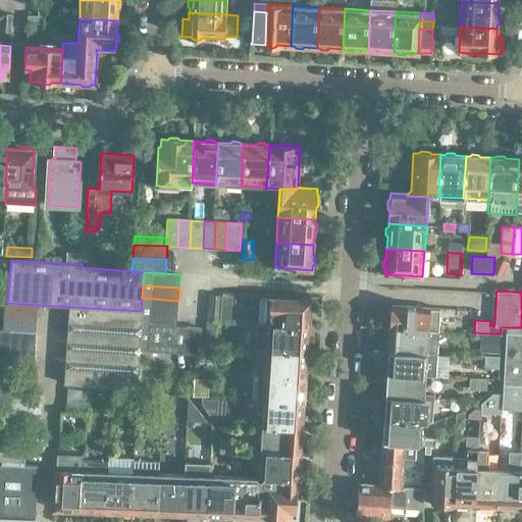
[(210,294),(208,318),(220,319),(223,295),(210,294)]
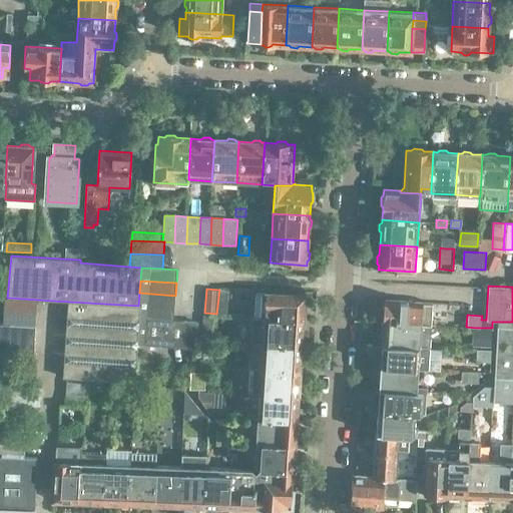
[(305,295),(268,292),(255,291),(255,292),(257,292),(254,316),(253,316),(253,317),(252,316),(251,318),(265,318),(303,320),(305,295)]
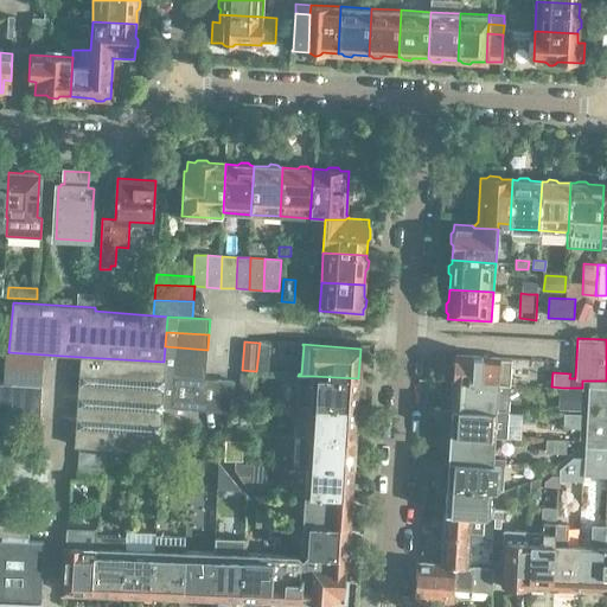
[(206,364),(208,350),(165,346),(164,362),(206,364)]
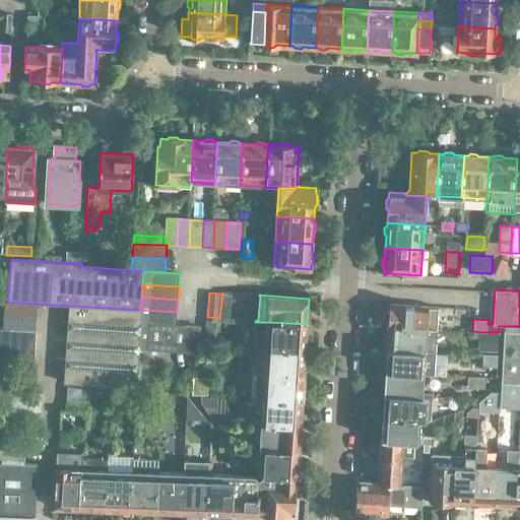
[(38,304),(7,302),(5,302),(4,328),(37,330),(38,304)]
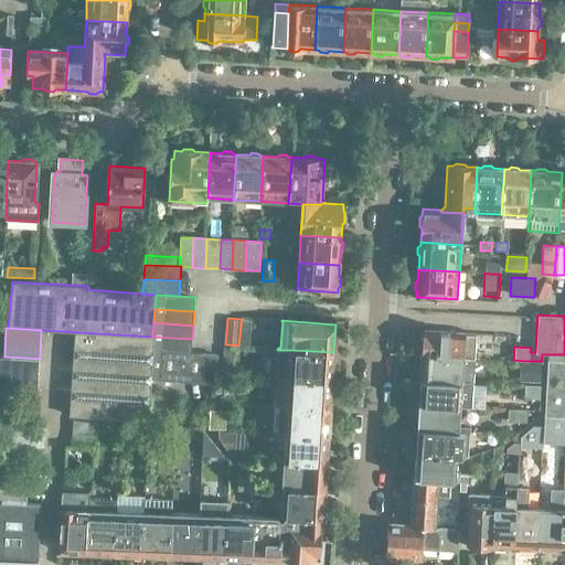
[(424,331),(422,356),(464,359),(475,359),(476,334),(424,331)]
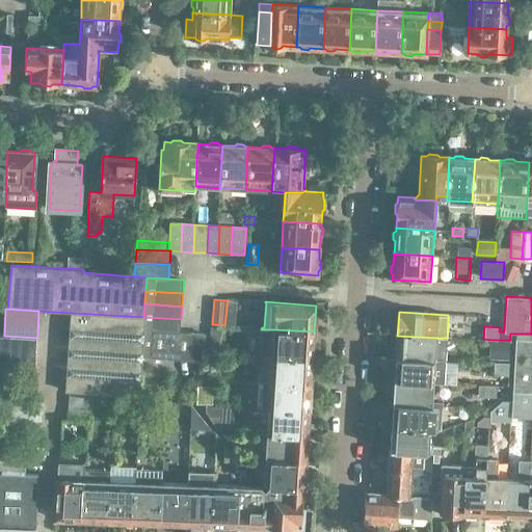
[(138,396),(140,357),(142,329),(143,317),(72,313),(67,392),(114,395),(127,395),(138,396)]
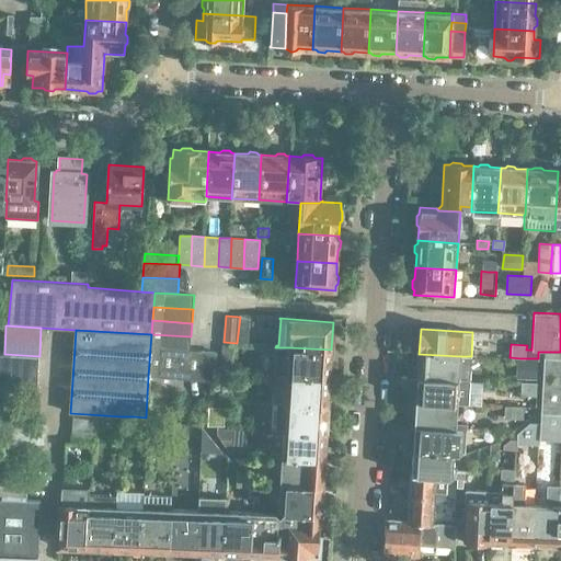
[(190,350),(191,336),(151,334),(150,347),(190,350)]
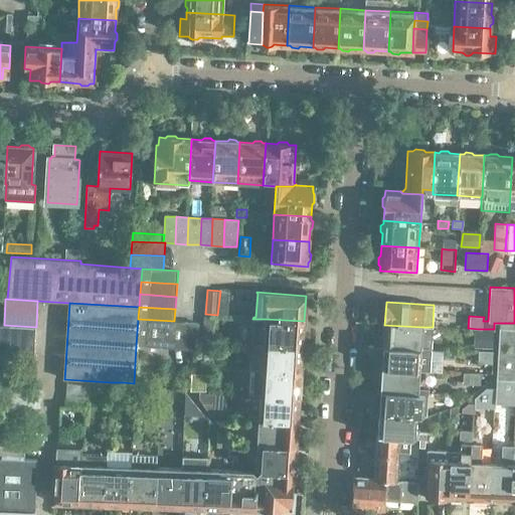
[(202,340),(212,340),(214,318),(203,317),(202,340)]
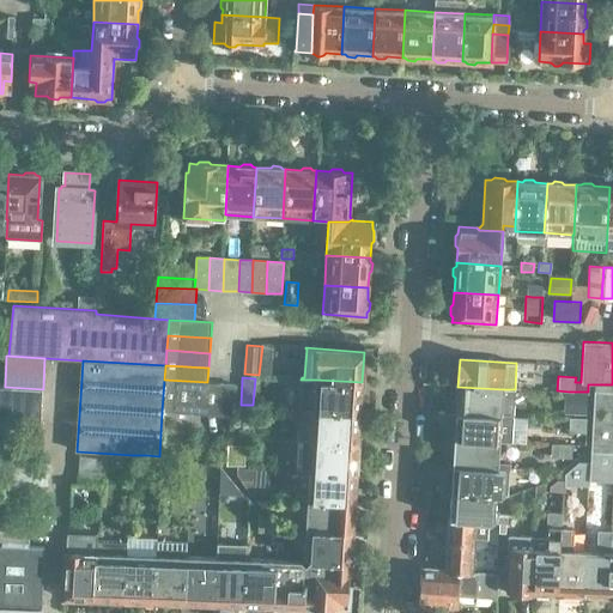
[(205,414),(207,382),(164,380),(162,412),(205,414)]
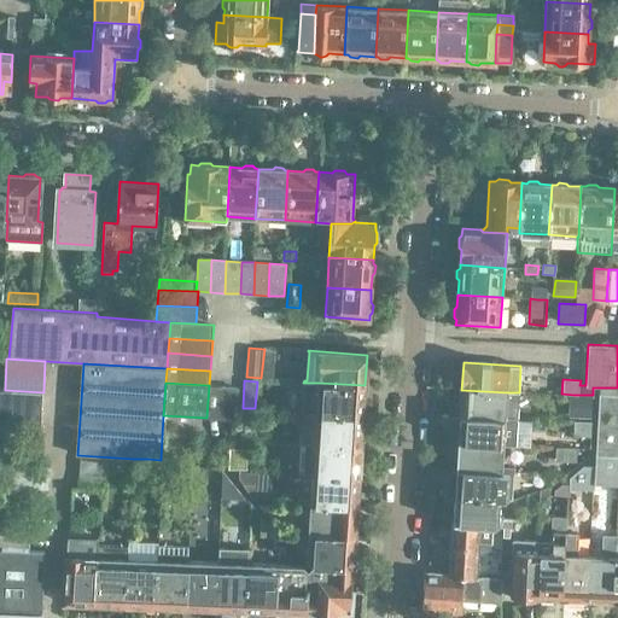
[(363,415),(365,385),(319,383),(303,383),(302,412),(363,415)]
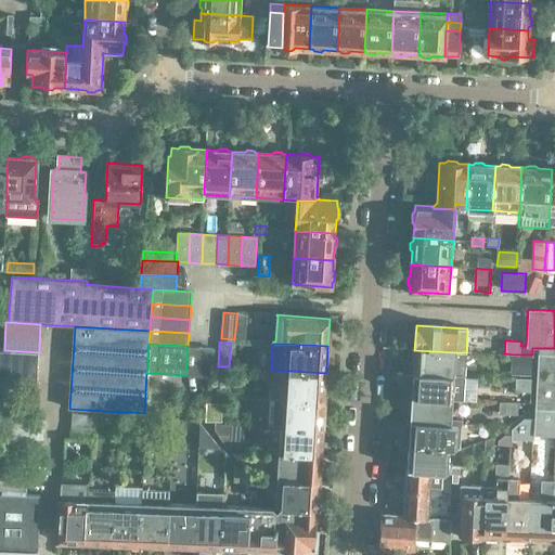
[(198,376),(201,347),(188,346),(185,375),(198,376)]
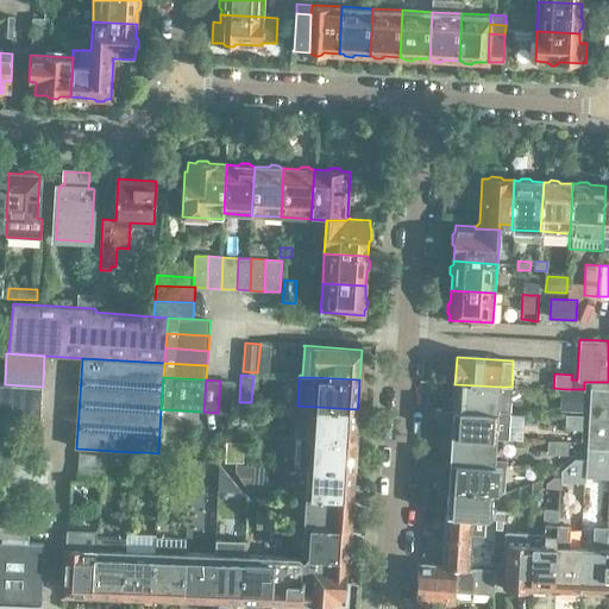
[(236,382),(220,381),(218,413),(233,414),(236,382)]
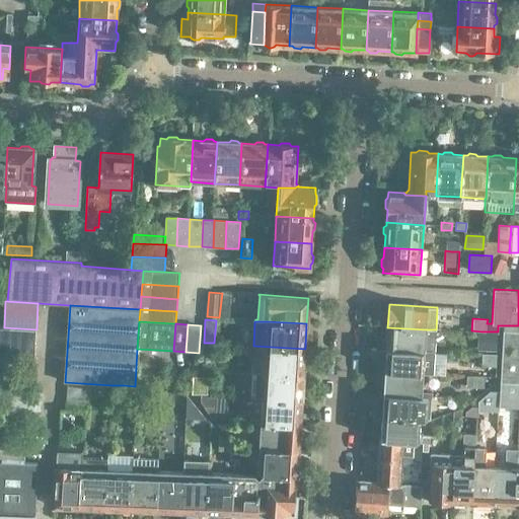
[(0,352),(35,354),(36,329),(4,327),(0,327),(0,352)]
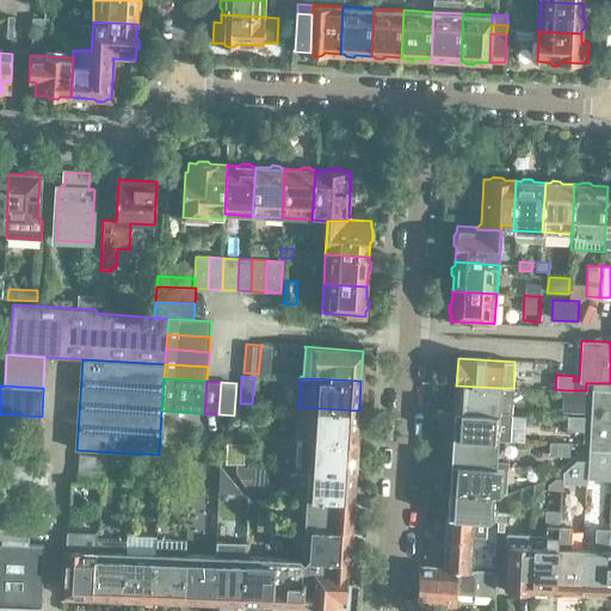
[(512,414),(513,388),(501,388),(456,386),(455,412),(500,414),(500,413),(512,414)]
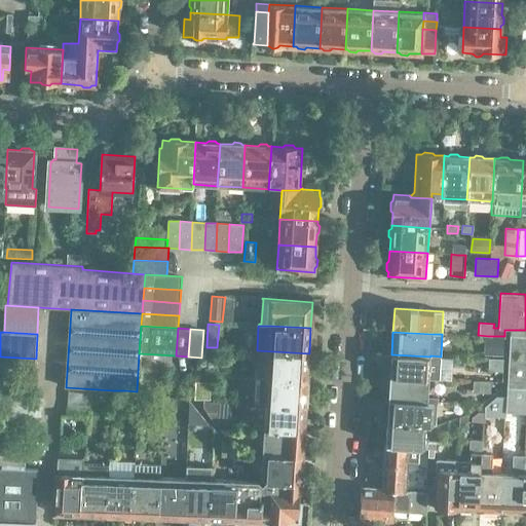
[(525,388),(525,336),(511,335),(508,388),(525,388)]
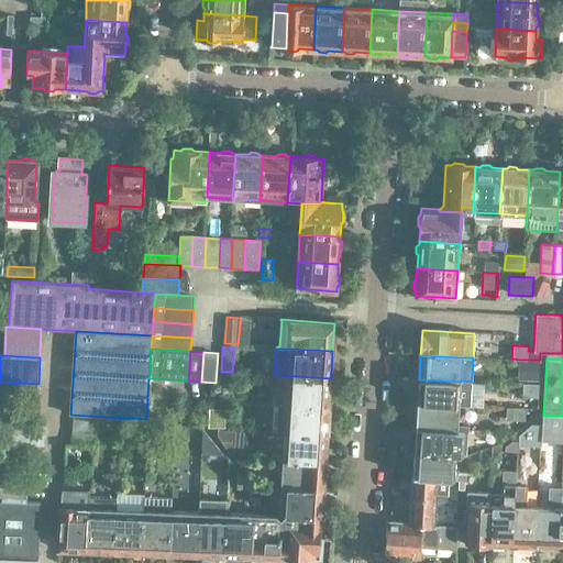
[(539,385),(540,360),(522,360),(521,384),(539,385)]
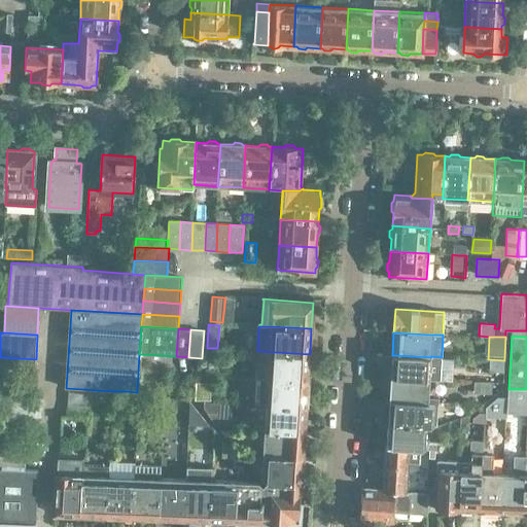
[(308,380),(310,354),(257,351),(255,378),(256,378),(256,377),(308,380)]
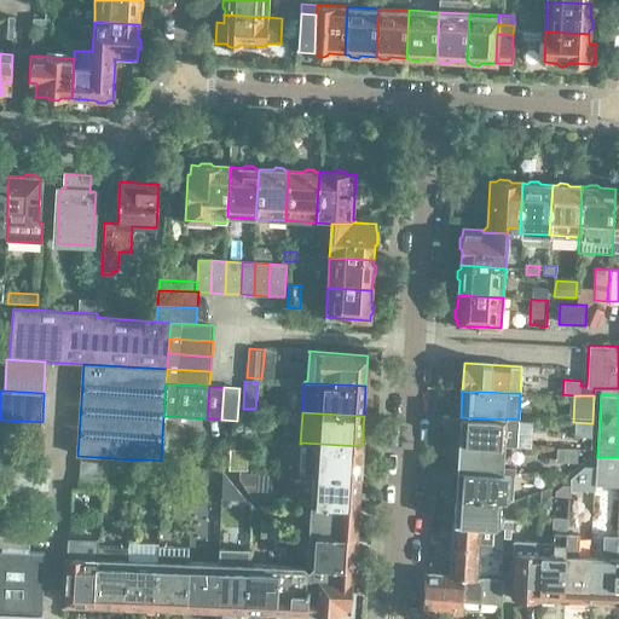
[(505,444),(507,420),(461,417),(458,441),(505,444)]
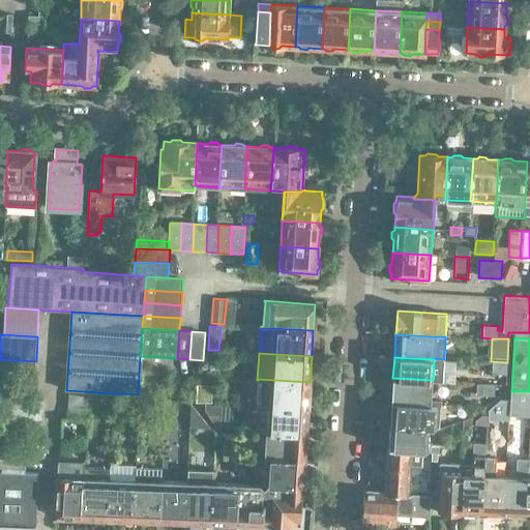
[(507,375),(507,362),(491,361),(491,374),(507,375)]
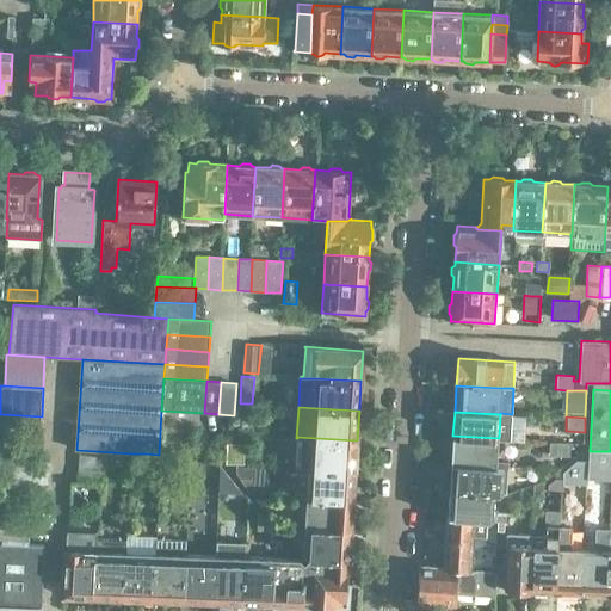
[(239,419),(238,436),(247,436),(248,420),(240,419),(239,419)]
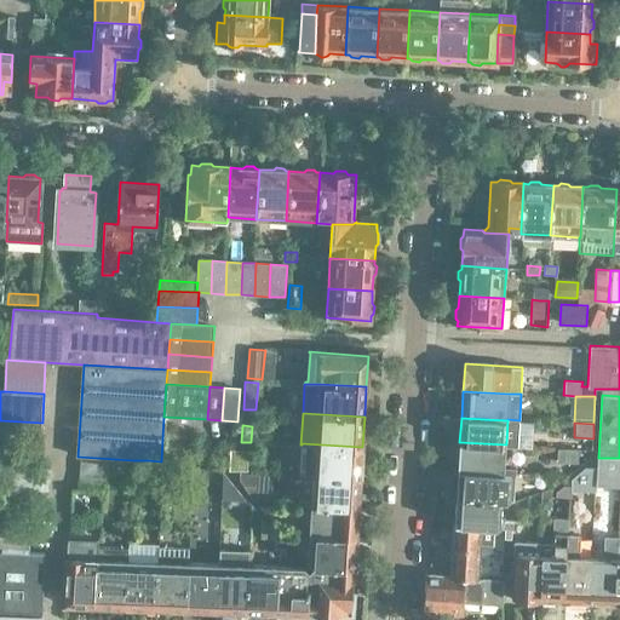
[(505,468),(506,445),(459,442),(458,471),(516,475),(516,468),(505,468)]
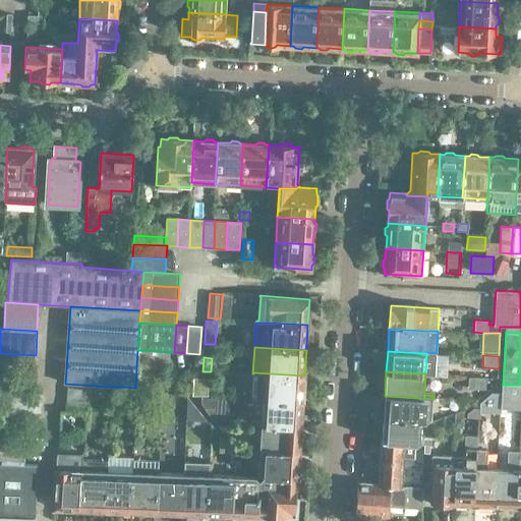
[(302,401),(304,375),(253,372),(253,373),(252,398),(265,399),(302,401)]
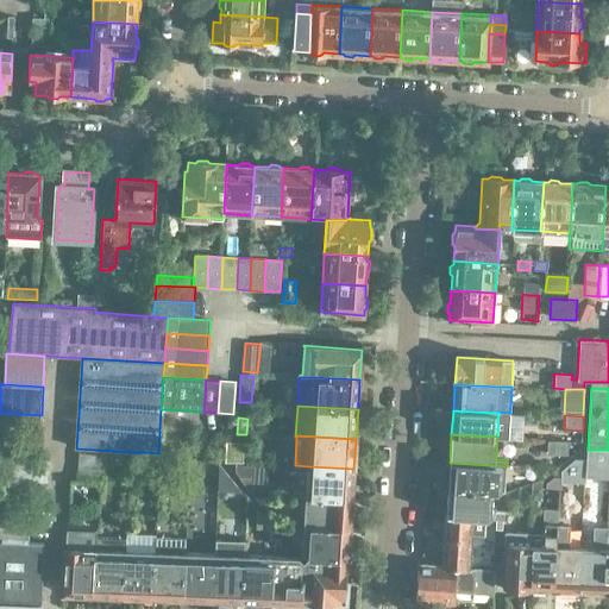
[(0,456),(29,454),(29,438),(0,438),(0,456)]
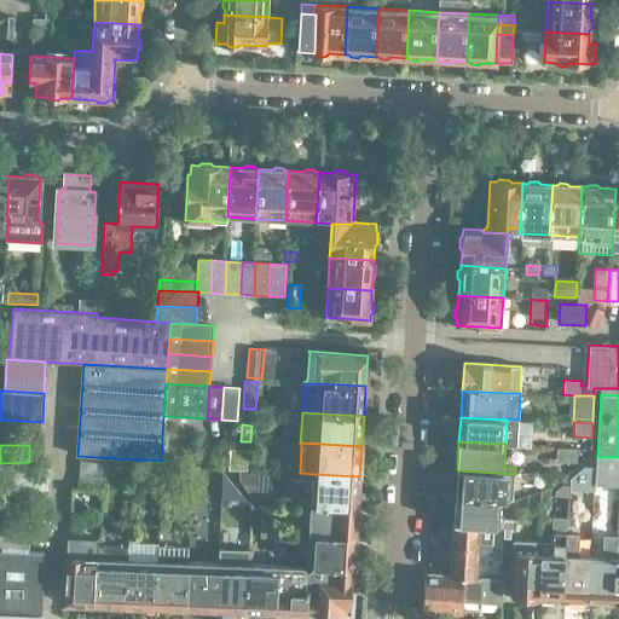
[(557,447),(557,449),(556,462),(578,463),(578,449),(557,447)]
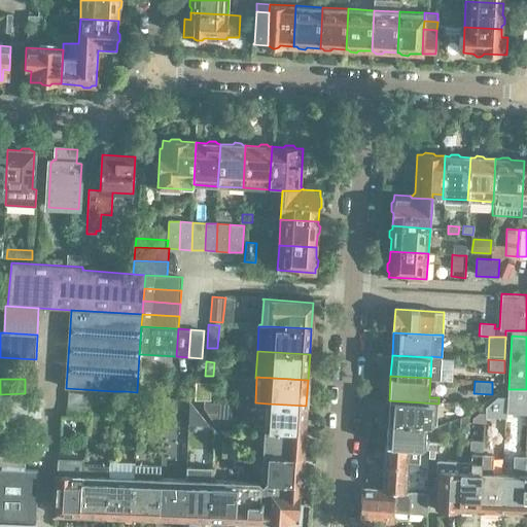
[(196,383),(195,399),(210,400),(211,384),(196,383)]
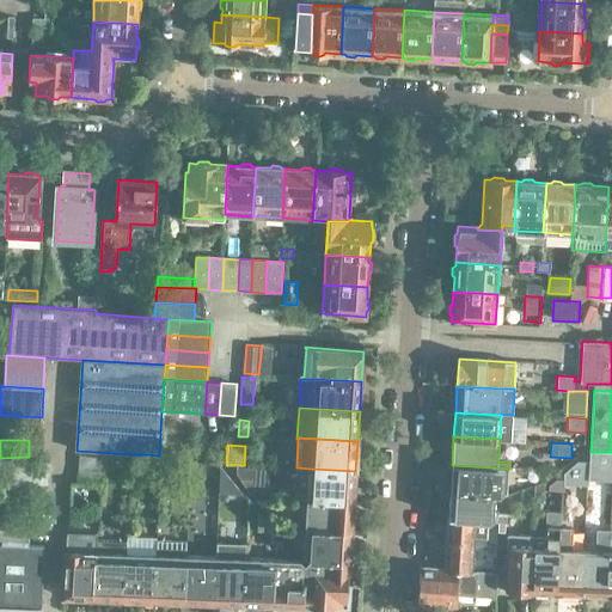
[(611,481),(611,452),(591,452),(591,461),(589,481),(611,481)]
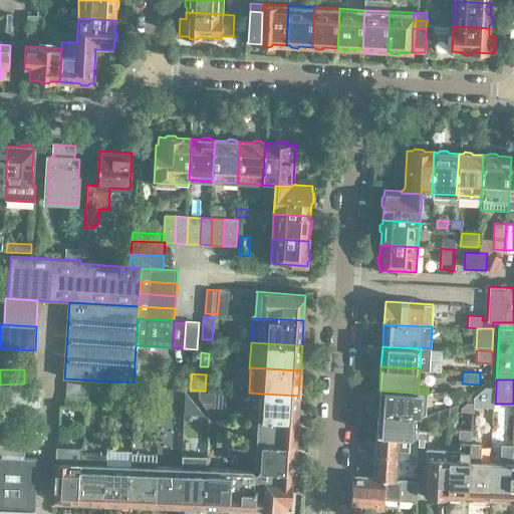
[(120,399),(122,381),(110,381),(109,399),(120,399)]
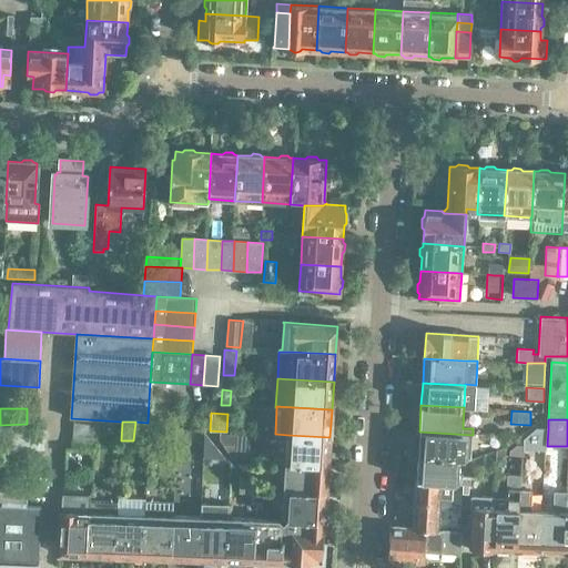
[(97,425),(73,424),(73,436),(97,437),(97,425)]
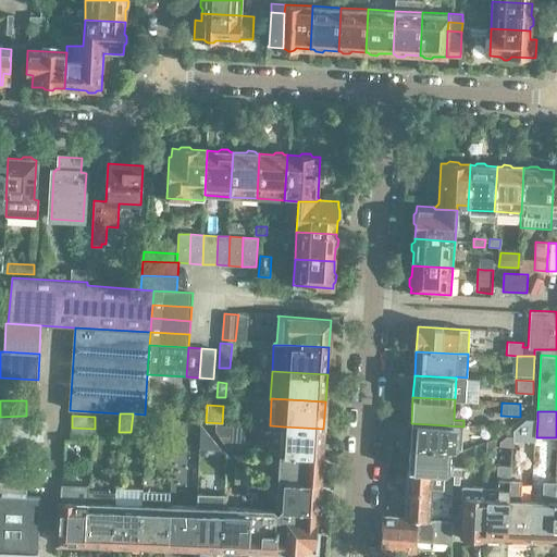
[(172,440),(173,417),(160,417),(159,438),(172,440)]
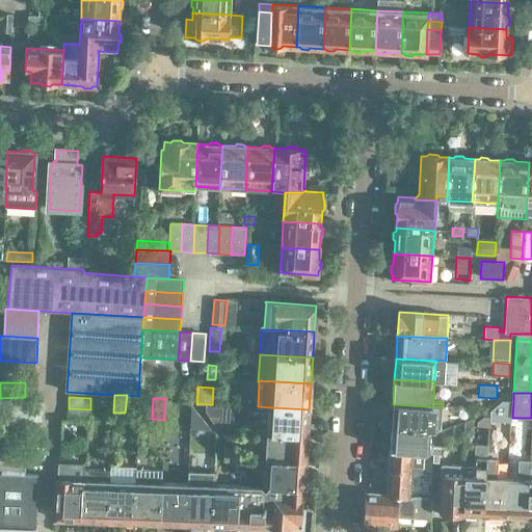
[(42,401),(37,401),(2,401),(3,439),(41,439),(42,401)]
